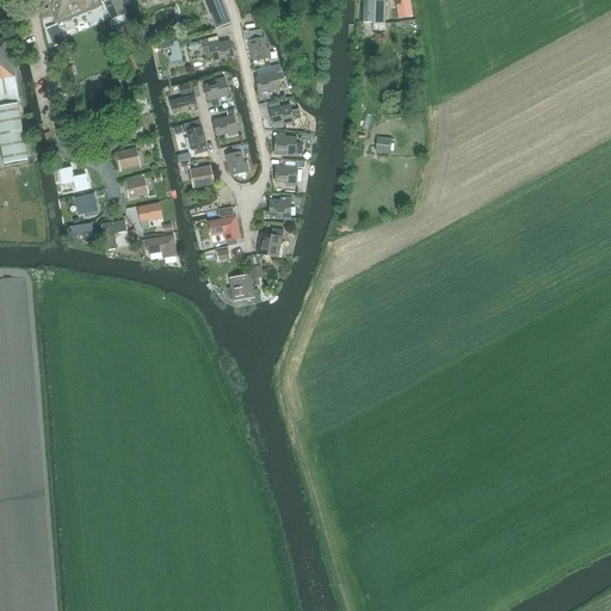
[(47,0),(57,24),(103,5),(100,0),(47,0)]
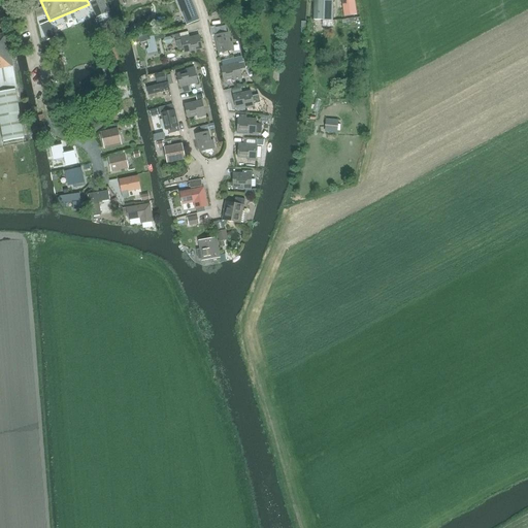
[(108,13),(102,0),(93,0),(90,2),(96,18),(108,13)]
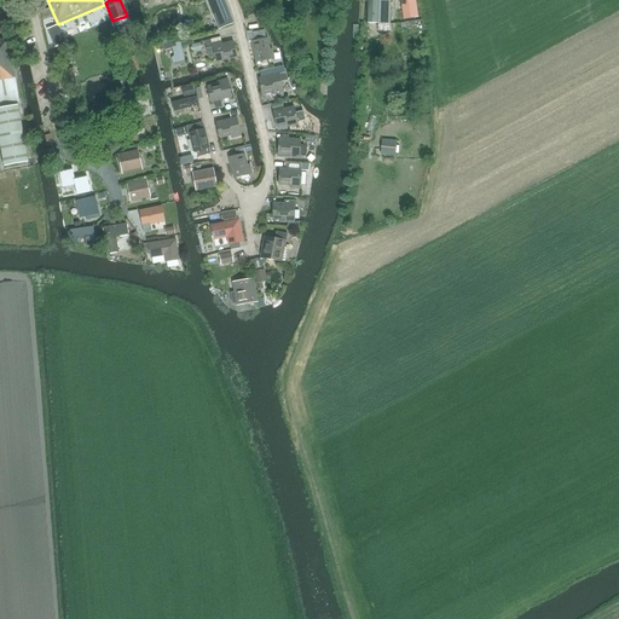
[(233,24),(224,0),(207,0),(219,29),(233,24)]
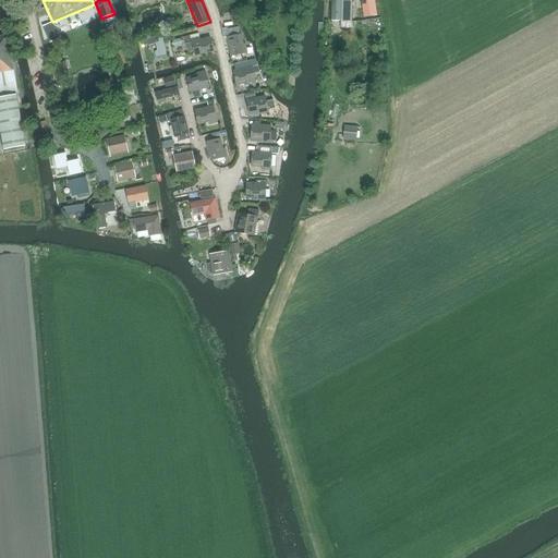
[(351,22),(351,0),(330,0),(330,21),(351,22)]
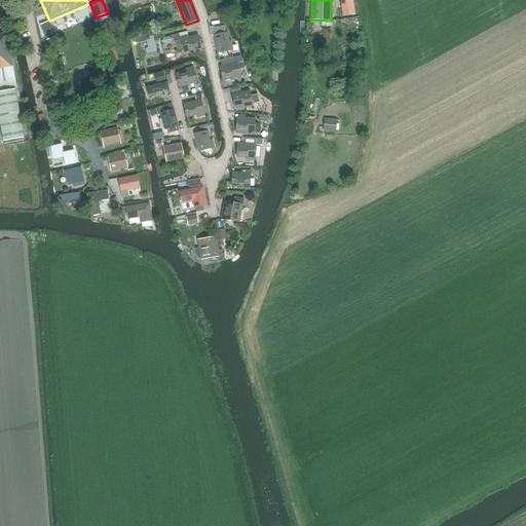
[(350,0),(340,0),(343,16),(352,15),(350,0)]
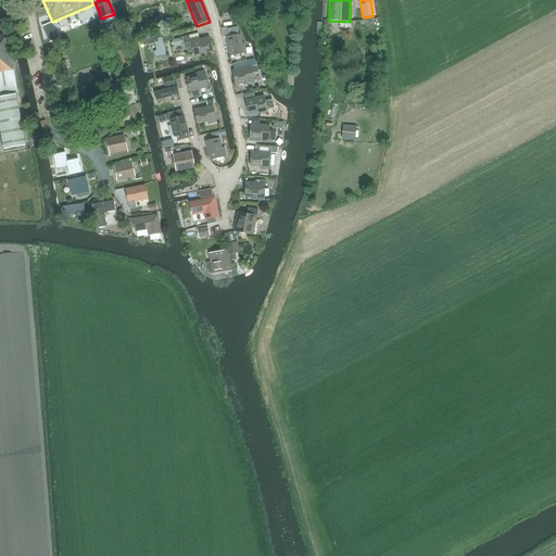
[(54,33),(51,23),(42,26),(46,36),(54,33)]
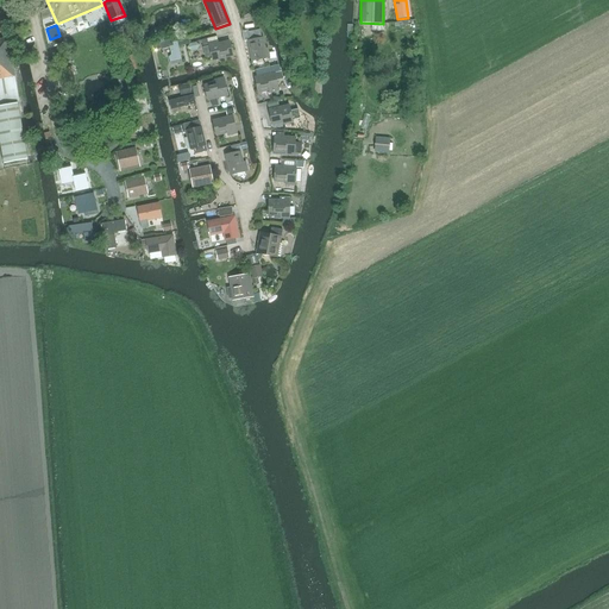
[(261,30),(248,32),(250,41),(249,42),(252,61),(275,56),(274,50),(269,51),(269,48),(265,49),(263,37),(261,30)]
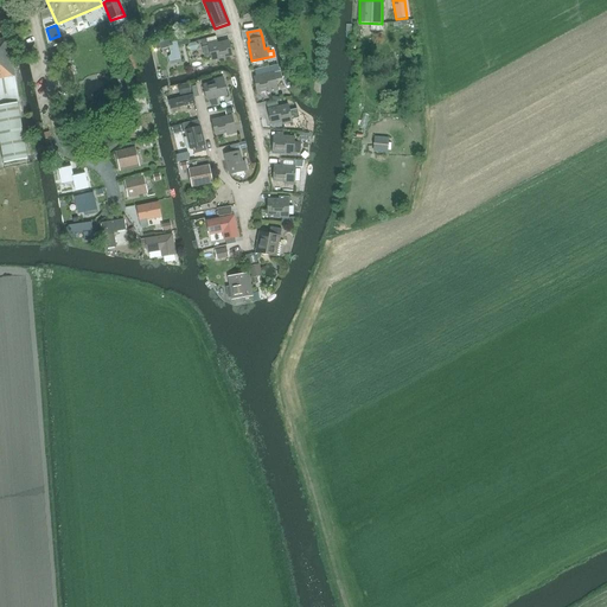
[(228,33),(202,39),(203,48),(205,57),(211,56),(212,61),(230,57),(229,52),(231,51),(229,40),(228,33)]
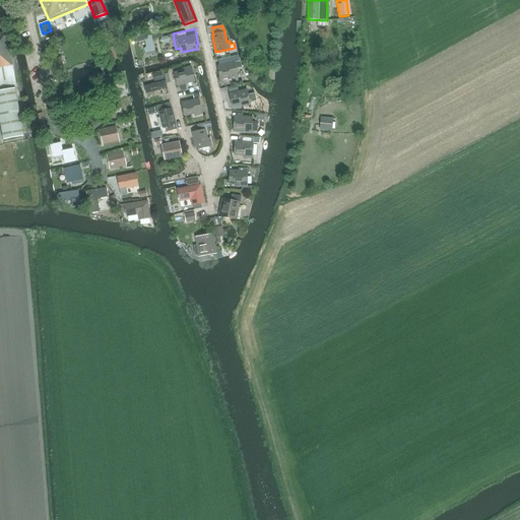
[(0,89),(3,89),(15,87),(12,66),(13,66),(7,33),(0,34),(0,89)]
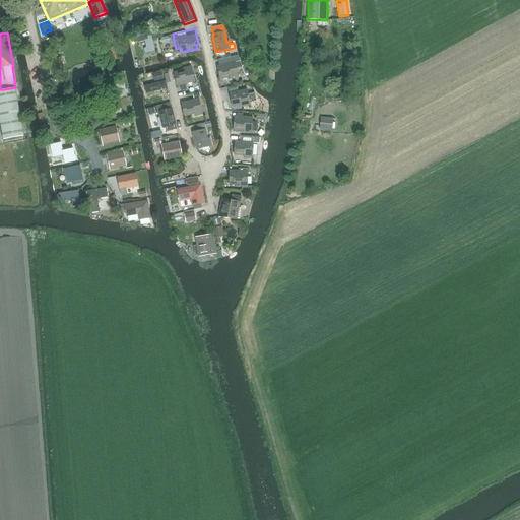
[(155,53),(151,36),(137,39),(138,43),(141,42),(145,43),(146,47),(144,49),(145,56),(152,54),(155,53)]
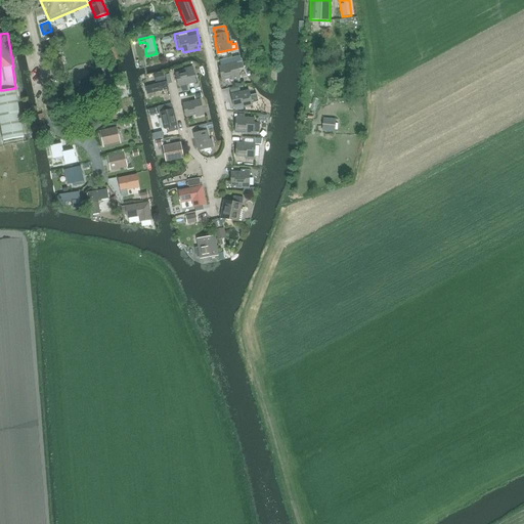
[(118,59),(115,47),(105,49),(108,61),(118,59)]
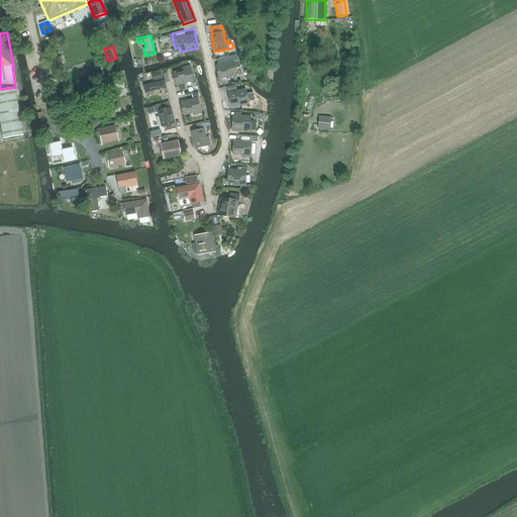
[(237,77),(234,62),(219,65),(220,69),(217,70),(219,79),(228,77),(229,79),(237,77)]
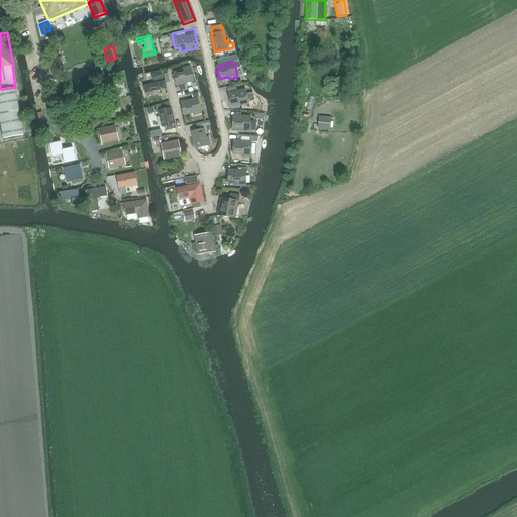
[(191,66),(182,68),(183,70),(174,72),(176,81),(178,81),(179,85),(194,81),(191,66)]
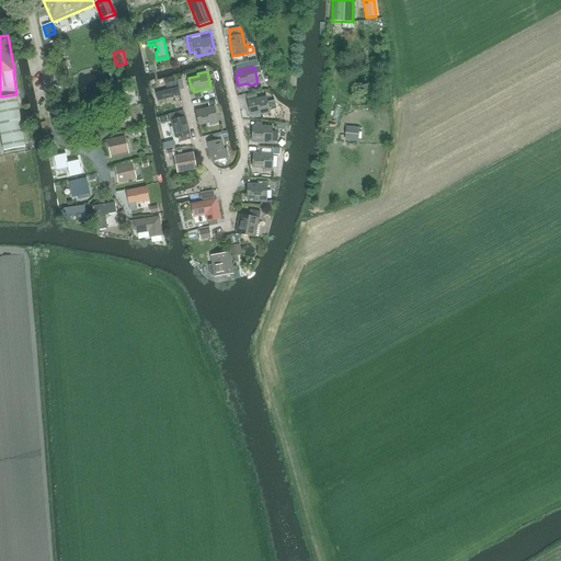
[(181,95),(179,88),(157,93),(159,101),(181,95)]
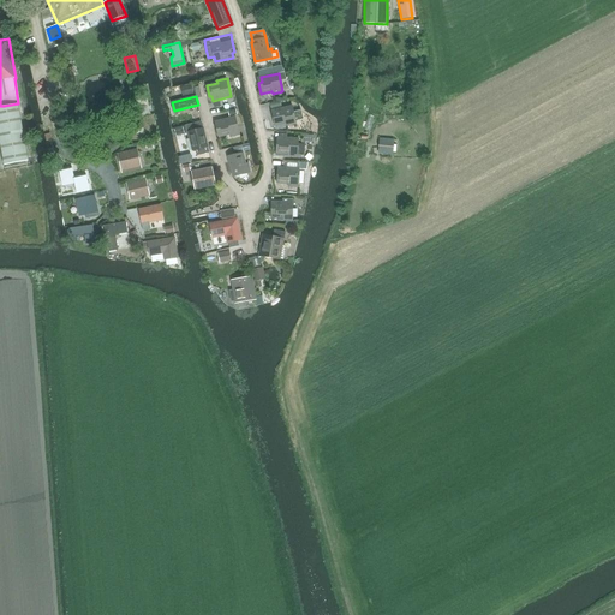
[(130,133),(138,131),(142,131),(142,129),(143,129),(141,117),(136,118),(132,102),(124,103),(130,133)]
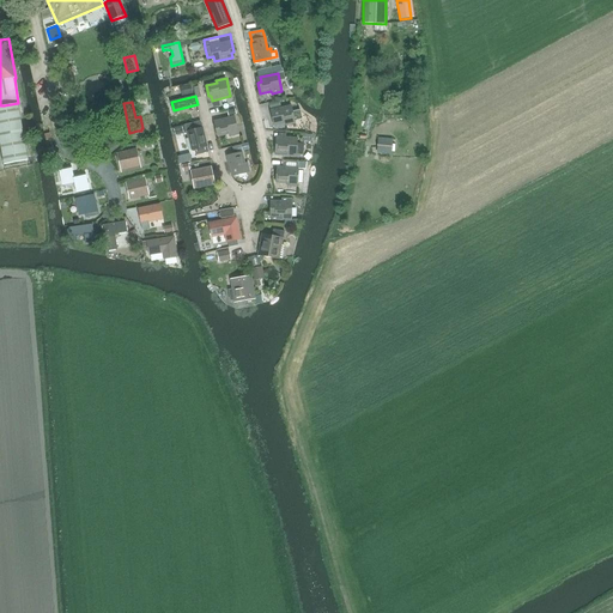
[(29,161),(18,104),(0,107),(0,144),(4,165),(29,161)]
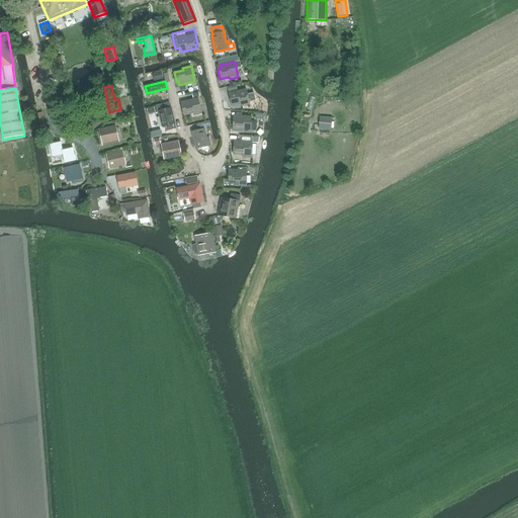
[(256,100),(254,93),(248,94),(247,89),(232,92),(233,96),(230,97),(232,106),(241,104),(242,106),(250,104),(249,101),(256,100)]
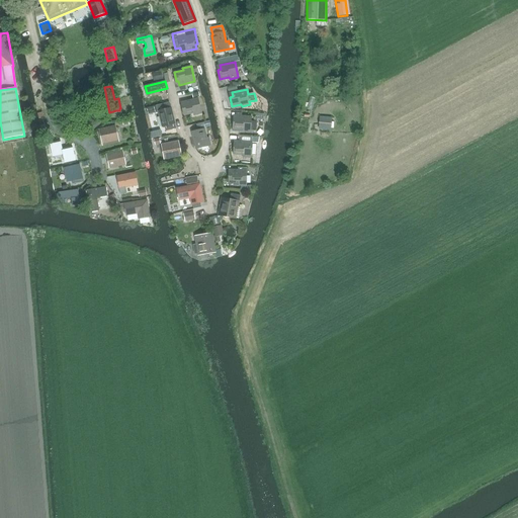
[(184,115),(193,113),(194,115),(202,113),(198,98),(183,102),(184,105),(182,106),(184,115)]
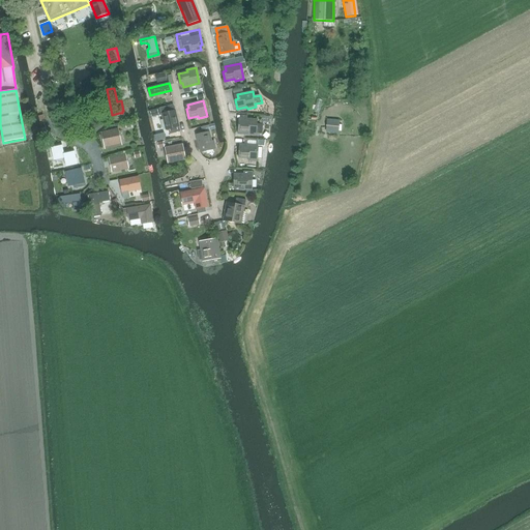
[(156,110),(149,112),(151,118),(160,116),(159,109),(156,110)]
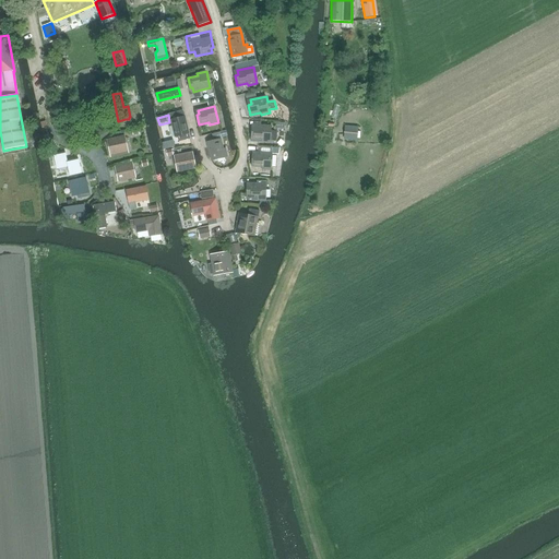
[(185,117),(170,121),(175,138),(177,138),(179,142),(190,140),(189,134),(188,131),(185,117)]
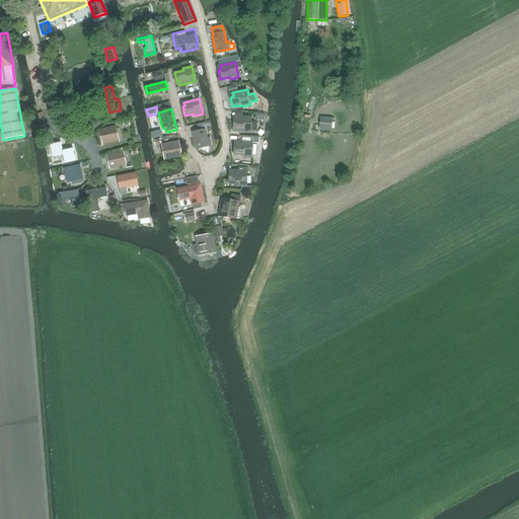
[(242,132),(251,133),(256,133),(257,123),(251,122),(252,117),(237,116),(236,120),(234,120),(233,129),(243,130),(242,132)]
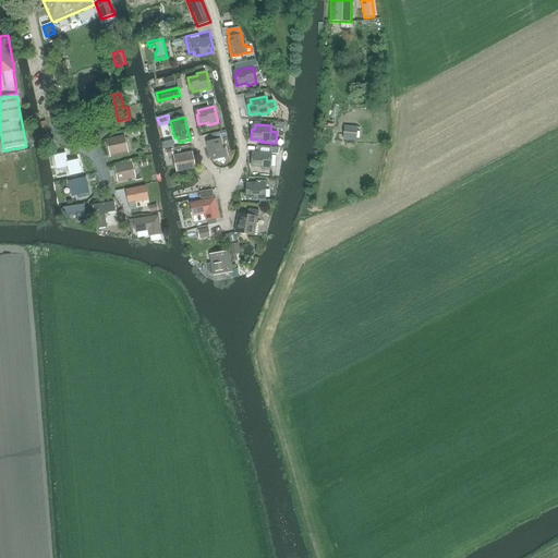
[(123,138),(108,142),(110,156),(129,152),(126,144),(124,145),(123,138)]
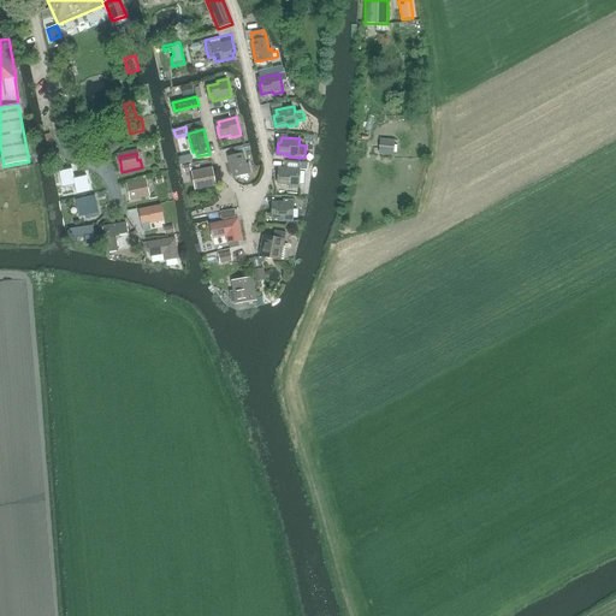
[(252,173),(249,164),(247,164),(244,153),(234,155),(234,159),(229,160),(234,177),(252,173)]
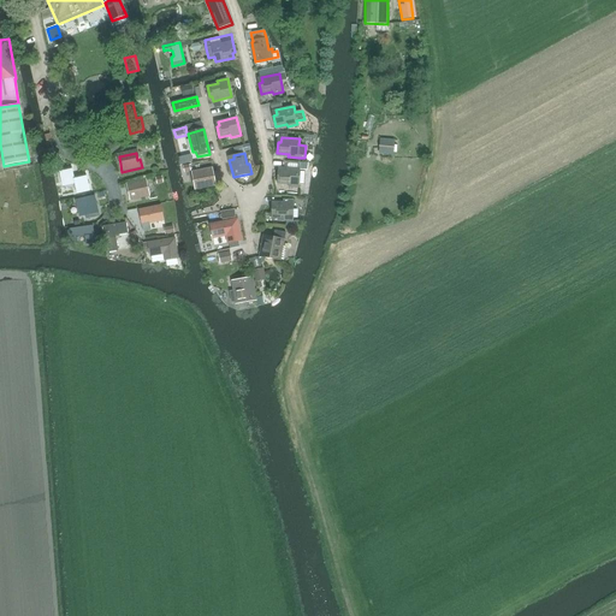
[(211,181),(214,179),(212,167),(193,171),(195,181),(196,181),(197,187),(212,184),(211,181)]
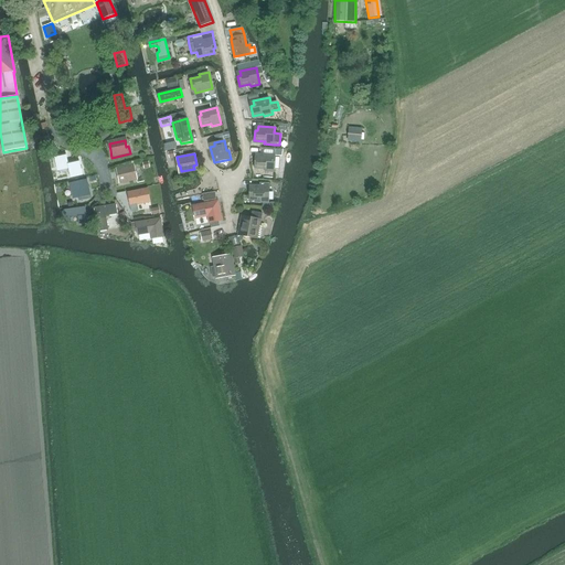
[(255,168),(265,169),(265,171),(274,172),(275,155),(274,155),(258,153),(258,158),(255,158),(255,168)]
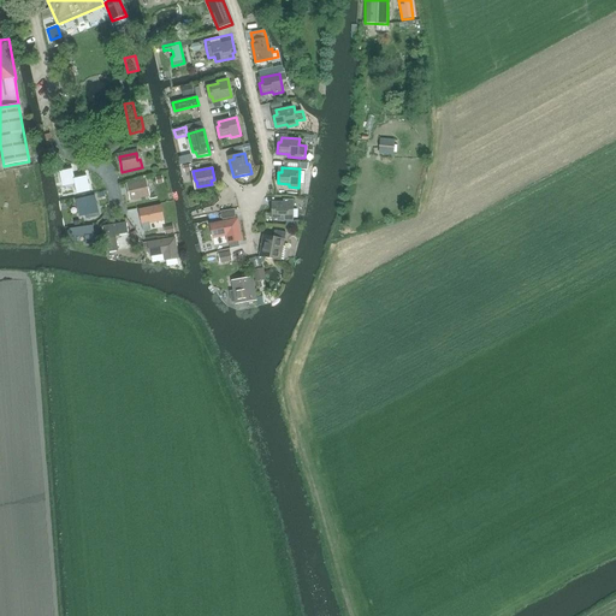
[(65,187),(77,184),(81,196),(87,194),(84,187),(86,185),(84,182),(88,181),(86,172),(63,179),(65,187)]
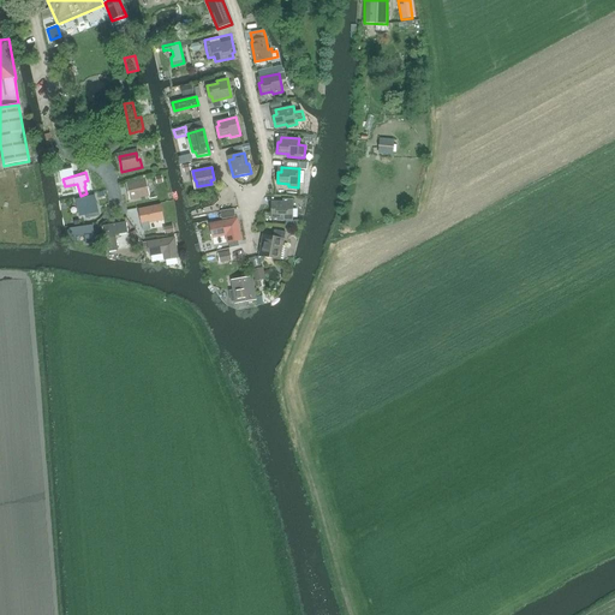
[(144,180),(127,184),(130,199),(150,196),(148,187),(145,187),(144,180)]
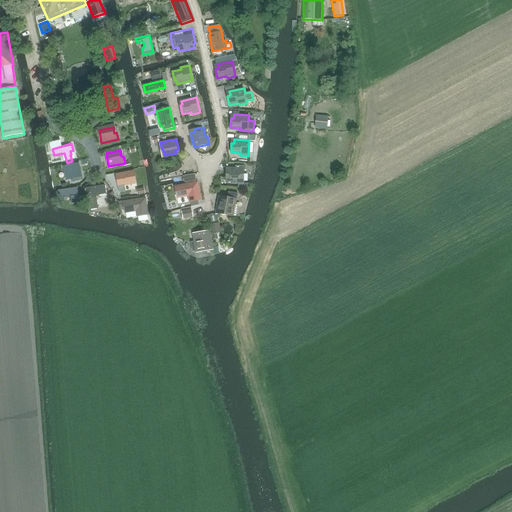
[(184,163),(192,160),(189,152),(181,154),(184,163)]
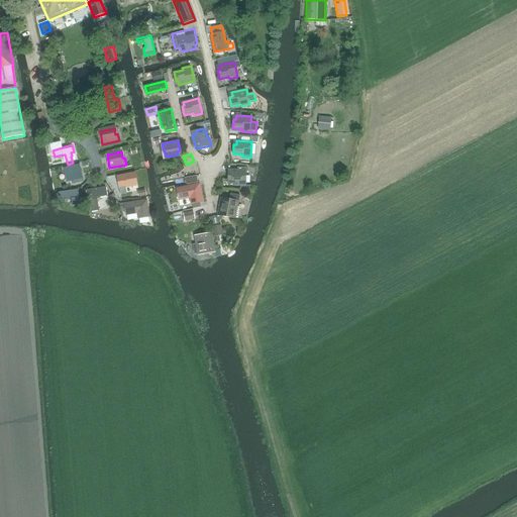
[(74,184),(81,182),(78,167),(62,170),(63,176),(72,174),(74,184)]
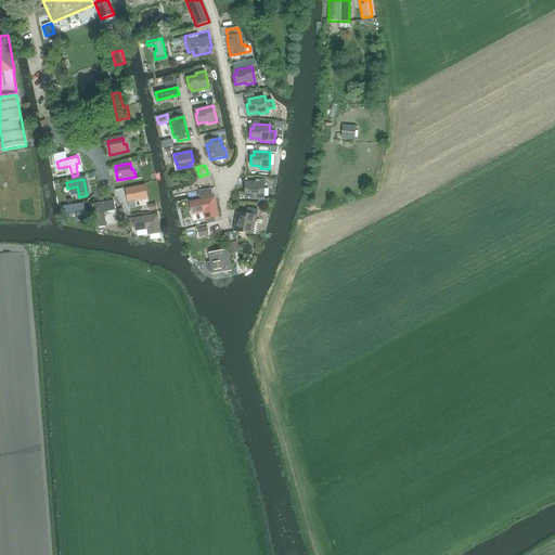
[(245,196),(245,198),(256,198),(265,198),(265,180),(256,180),(256,182),(248,182),(248,186),(245,186),(245,196)]
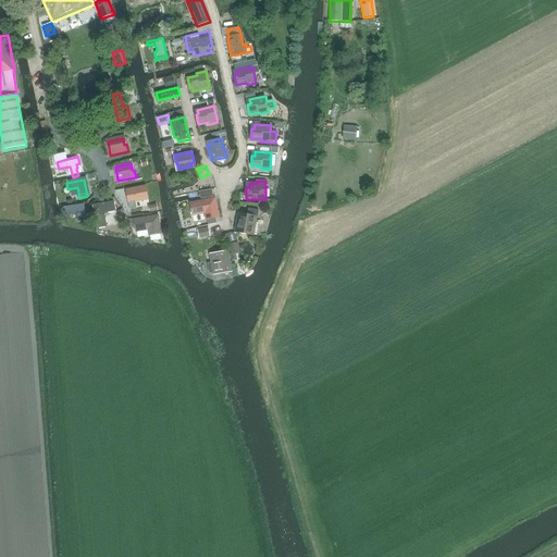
[(136,194),(144,193),(143,186),(128,189),(133,210),(139,209),(136,194)]
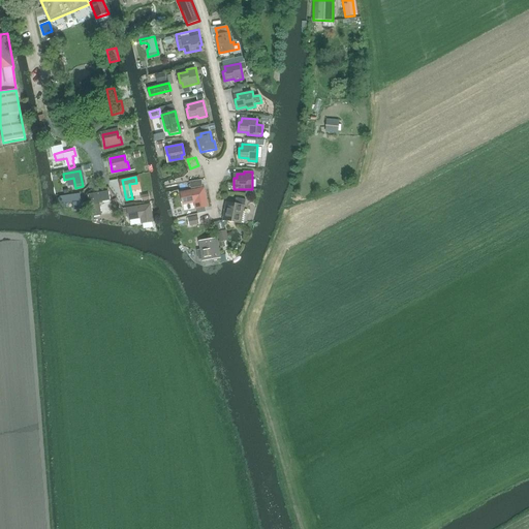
[(196,208),(207,206),(204,189),(182,193),(184,204),(195,201),(196,208)]
